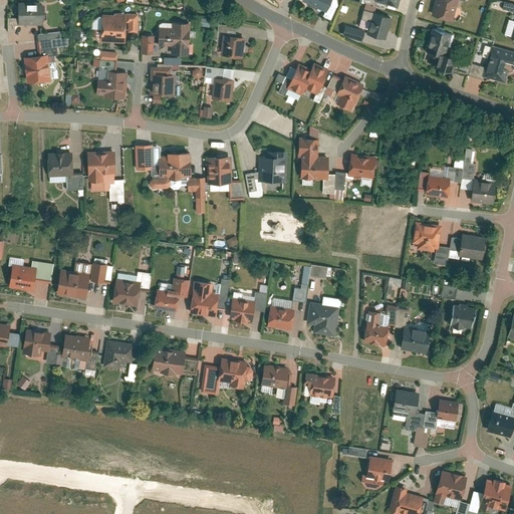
[(19,24),(44,23),(43,18),(45,18),(45,3),(42,3),(42,0),(18,1),(19,24)]
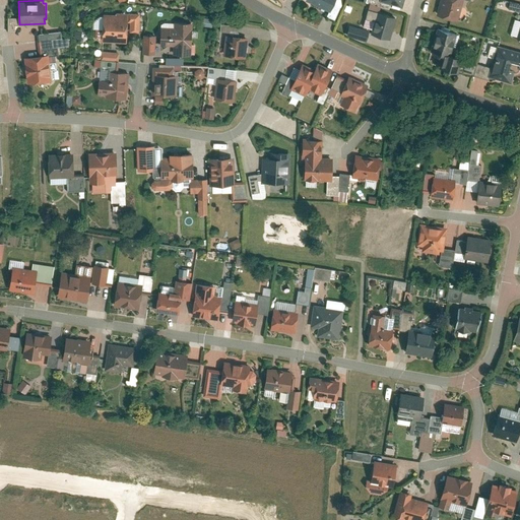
[(310,0),(332,10),(336,0),(310,0)]
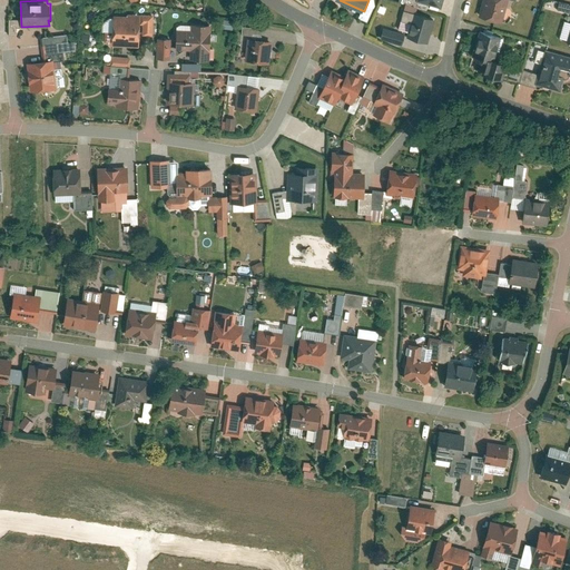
[(483,0),(479,17),(503,22),(509,0),(483,0)]
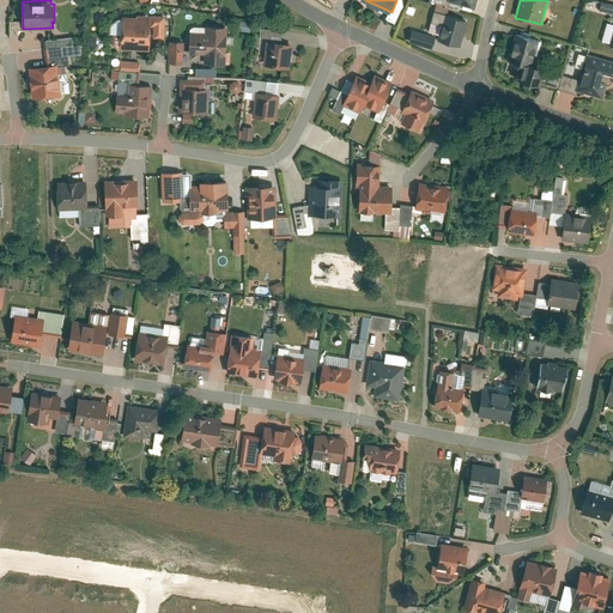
[(150,49),(152,14),(138,14),(138,16),(122,16),(121,48),(150,49)]
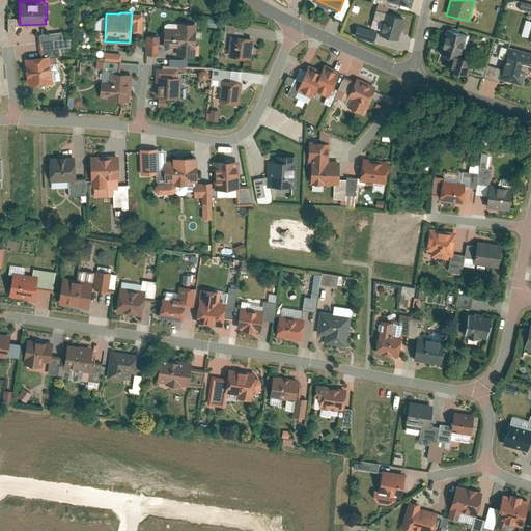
[(382,34),(399,39),(406,18),(388,12),(382,34)]
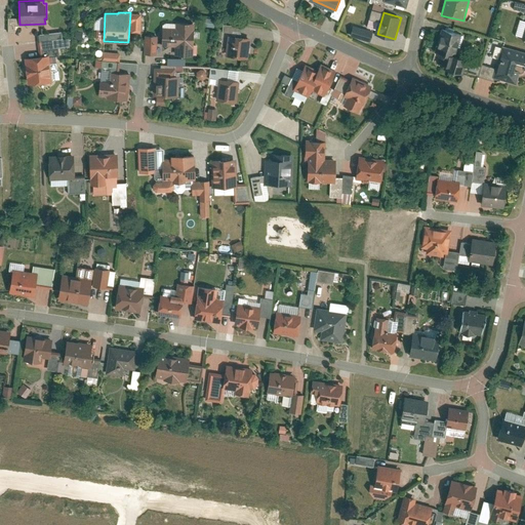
[(195,23),(176,22),(176,28),(163,27),(162,45),(175,46),(175,54),(194,55),(195,23)]
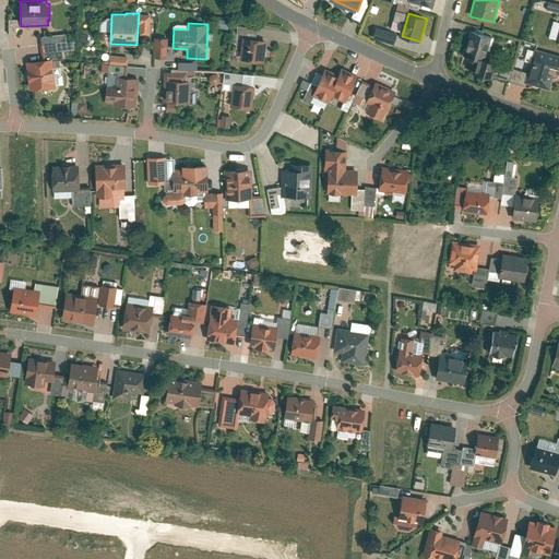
[(373,36),(395,43),(397,33),(377,27),(373,36)]
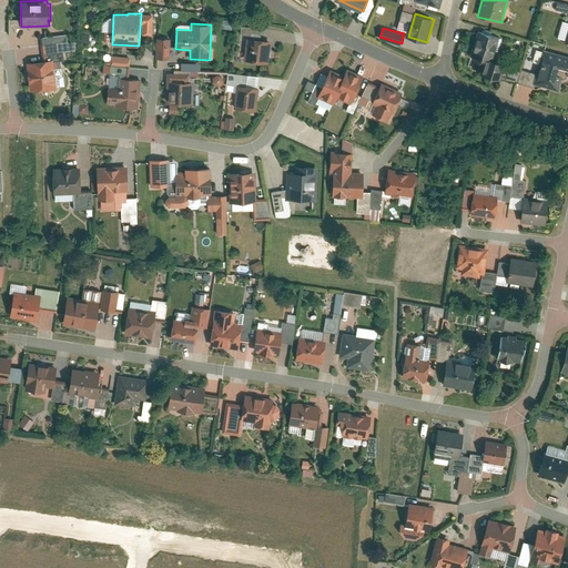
[(472,54),(493,60),(499,37),(477,31),(472,54)]
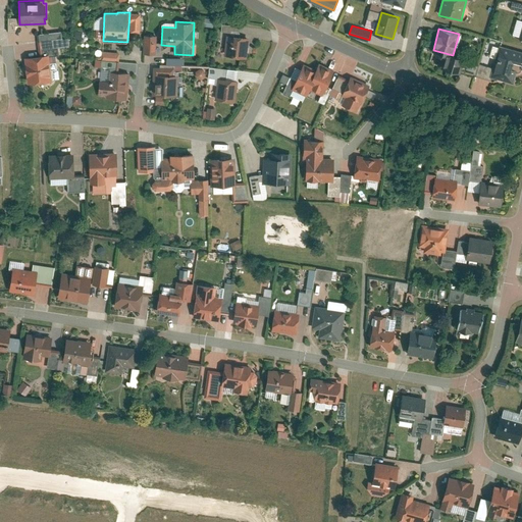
[(155,54),(155,35),(146,35),(146,54),(155,54)]
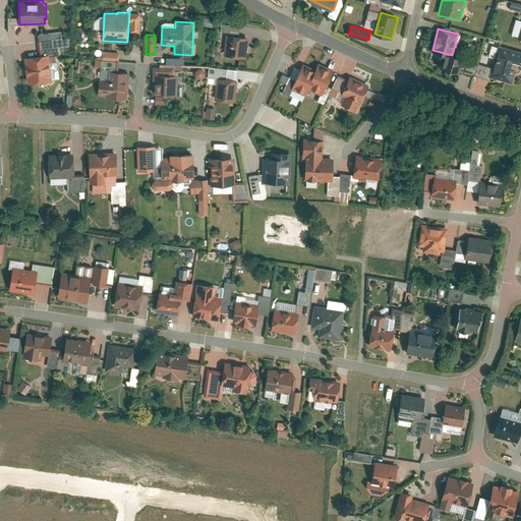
[(249,37),(227,35),(225,56),(247,58),(249,37)]
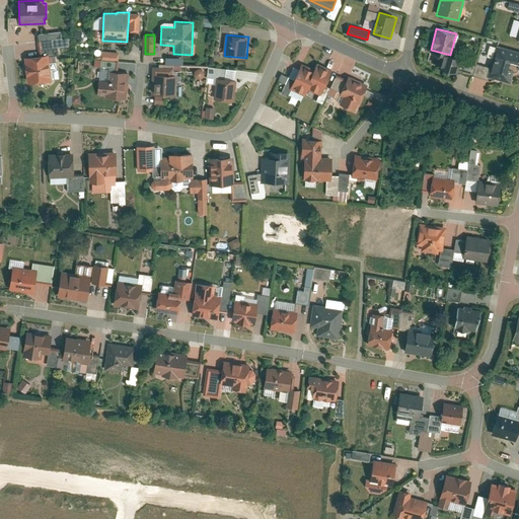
[(518,49),(500,45),(492,78),(518,84),(518,49)]
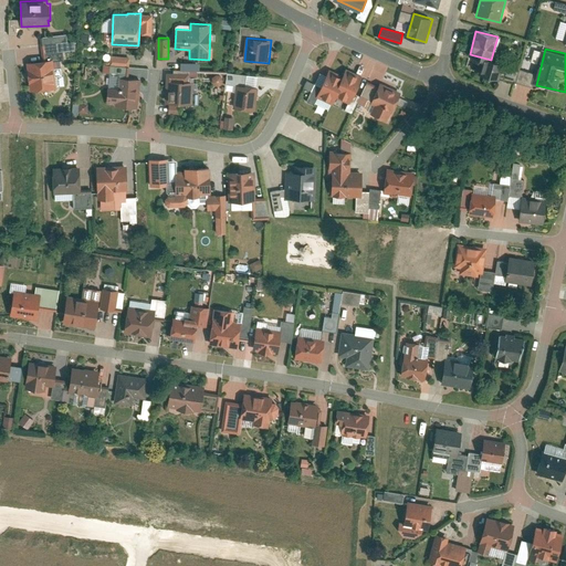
[(54,59),(28,62),(31,91),(58,87),(54,59)]
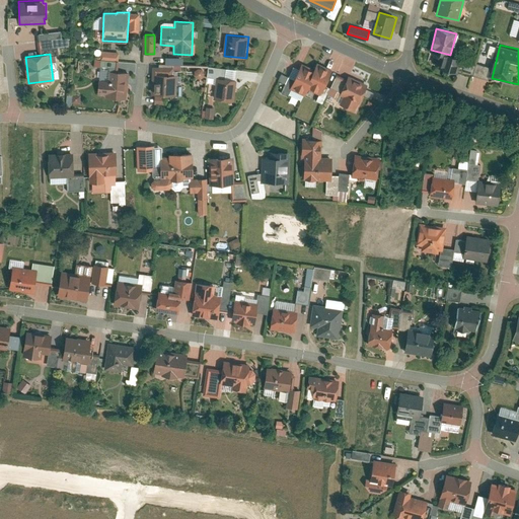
[(316,71),(308,89),(320,94),(332,69),(319,63),(316,71)]
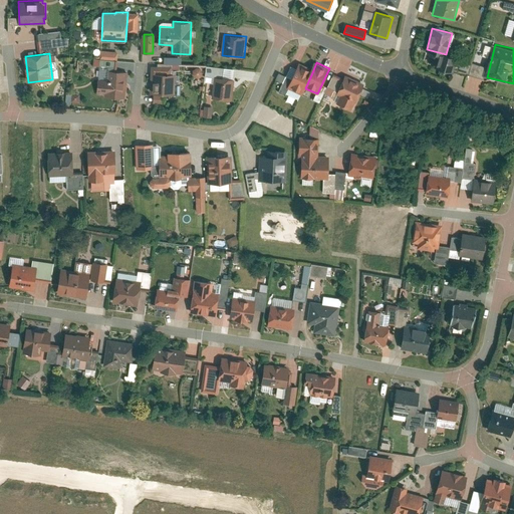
[(172,65),(152,64),(151,94),(176,94),(177,74),(172,74),(172,65)]
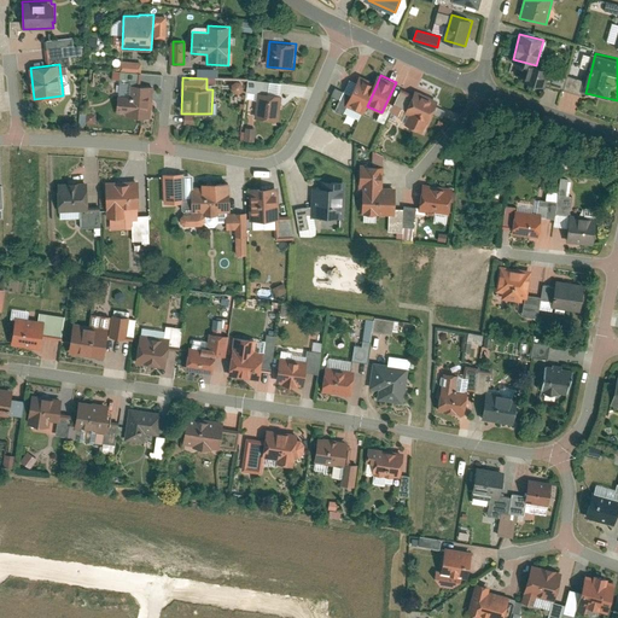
[(347,105),(363,112),(367,106),(377,85),(359,77),(347,105)]
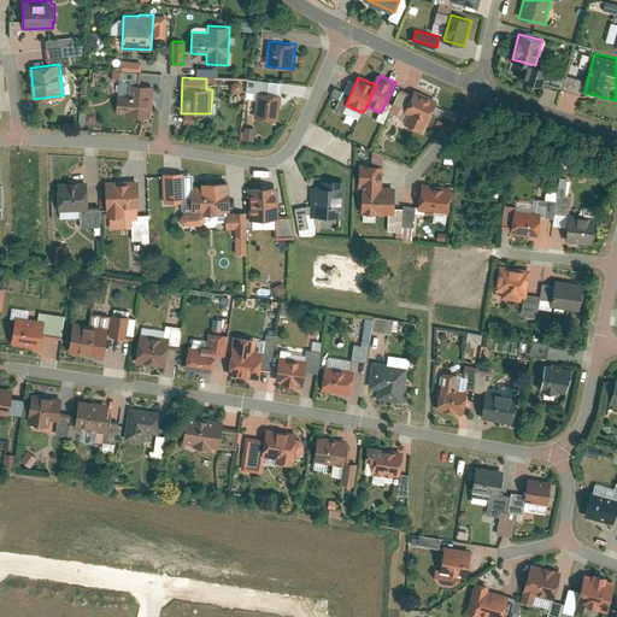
[(152,117),(154,86),(130,83),(130,95),(118,95),(117,111),(125,111),(125,116),(152,117)]
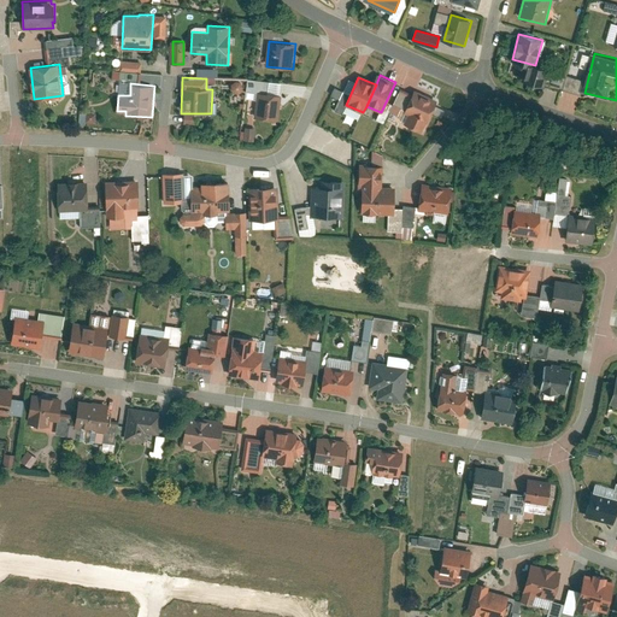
[(405,124),(422,131),(427,122),(429,123),(440,100),(415,89),(404,112),(410,115),(405,124)]
